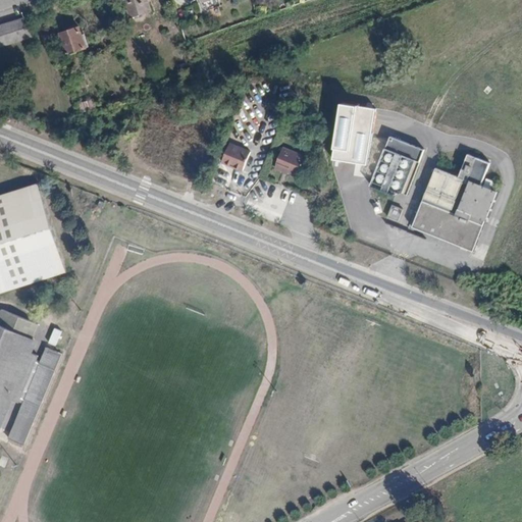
[(125,0),(127,3),(129,9),(132,16),(151,11),(147,0),(125,0)]
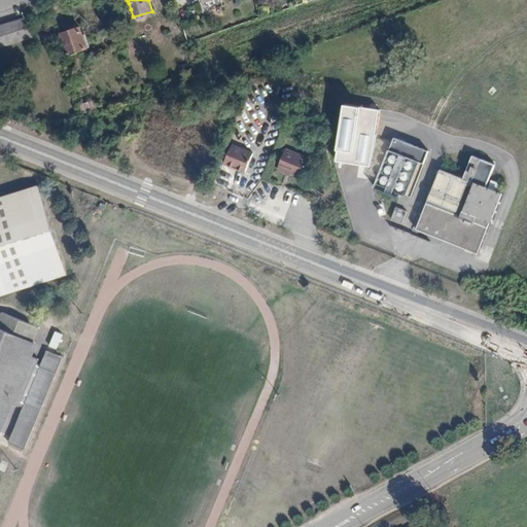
[(26,19),(0,26),(0,45),(32,37),(26,19)]
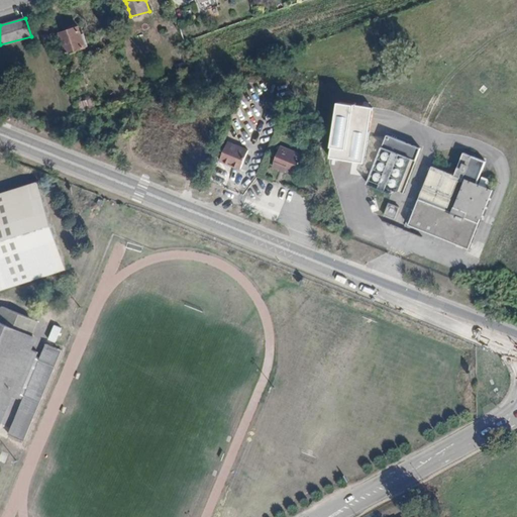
[(85,47),(81,35),(79,28),(61,33),(63,40),(68,54),(85,47)]
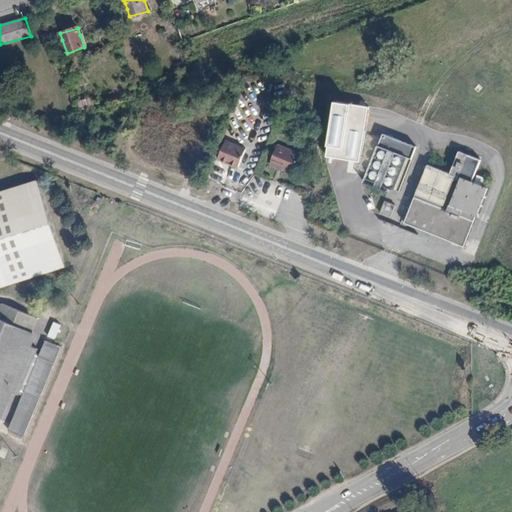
[(67,53),(62,40),(57,43),(61,55),(67,53)]
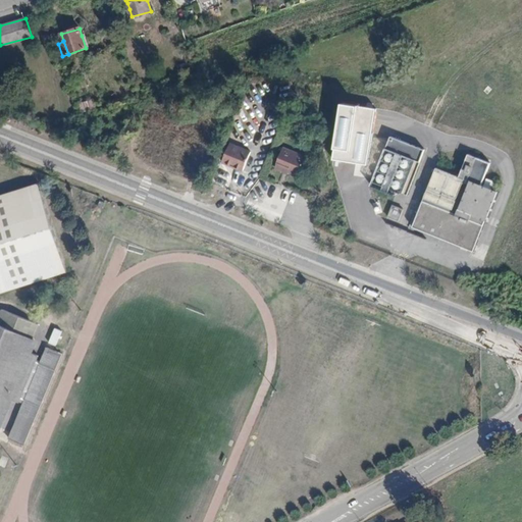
[(376,108),(342,103),(332,158),(367,163),(376,108)]
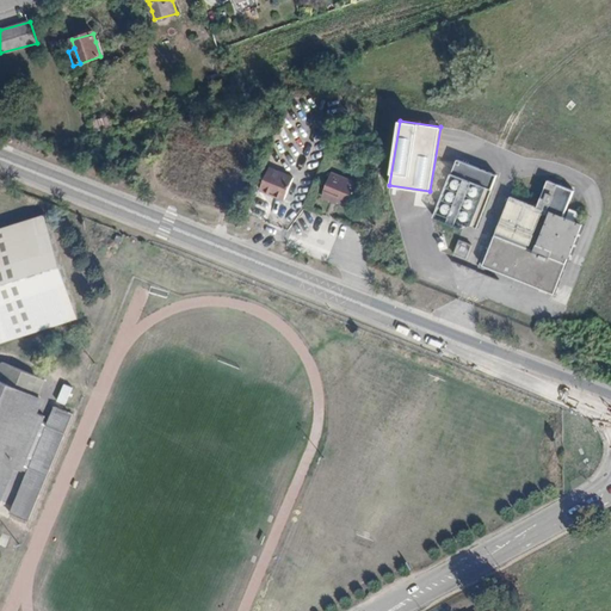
[(499,176),(456,159),(433,217),(475,234),(499,176)]
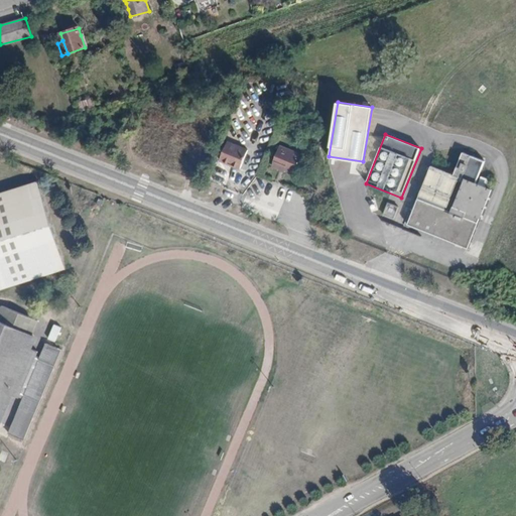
[(249,150),(230,141),(223,159),(242,167),(249,150)]
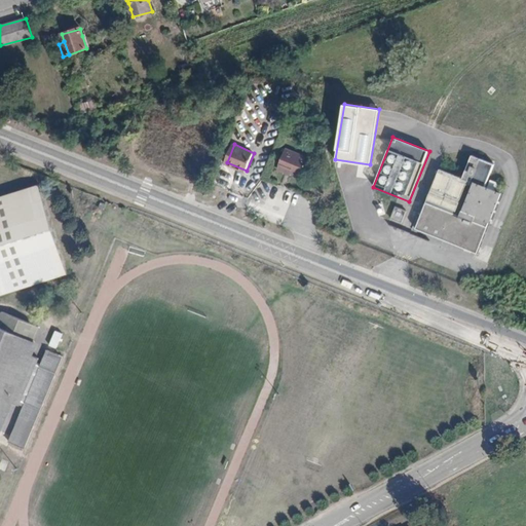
[(308,158),(285,149),(276,168),(300,178),(308,158)]
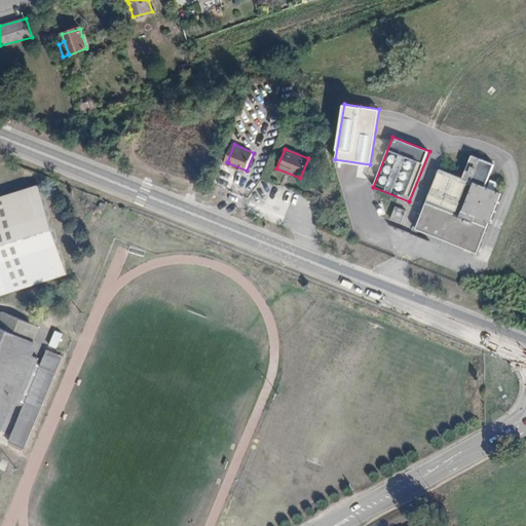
[(502,196),(439,171),(418,219),(415,219),(411,231),(415,232),(416,230),(475,254),(487,222),(491,223),(502,196)]
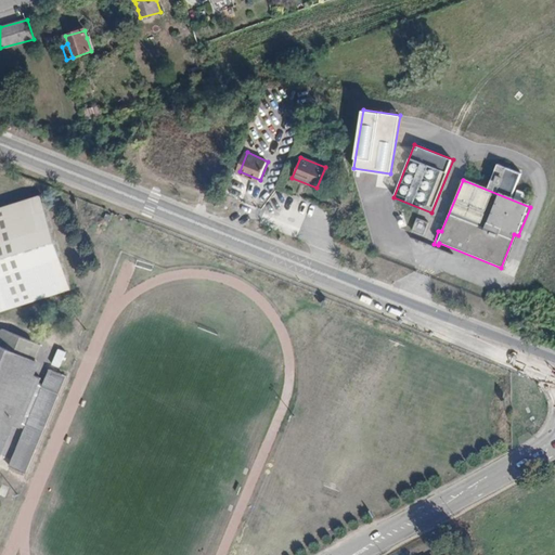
[(0,208),(0,213),(41,199),(40,195),(0,208)]
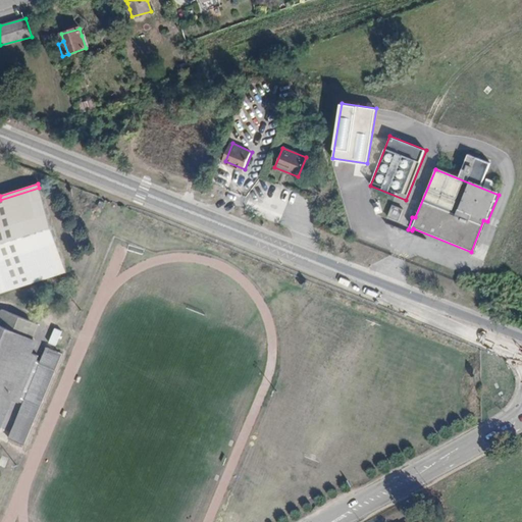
[(39,188),(0,200),(0,249),(53,232),(39,188)]
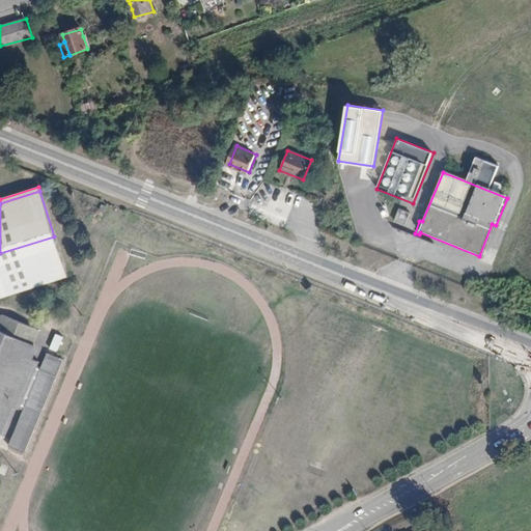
[(409,214),(398,210),(393,221),(404,225),(409,214)]
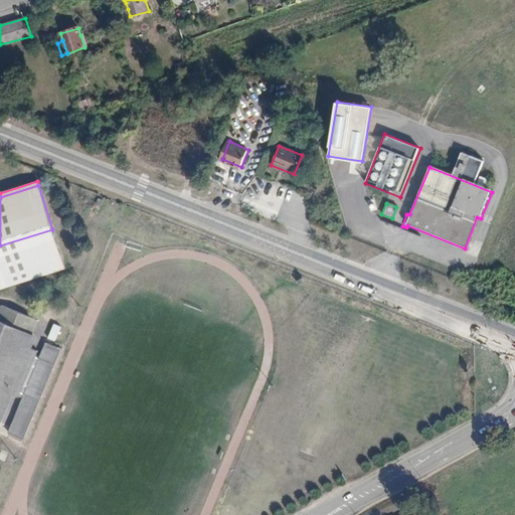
[(0,287),(64,268),(52,229),(0,245),(0,287)]
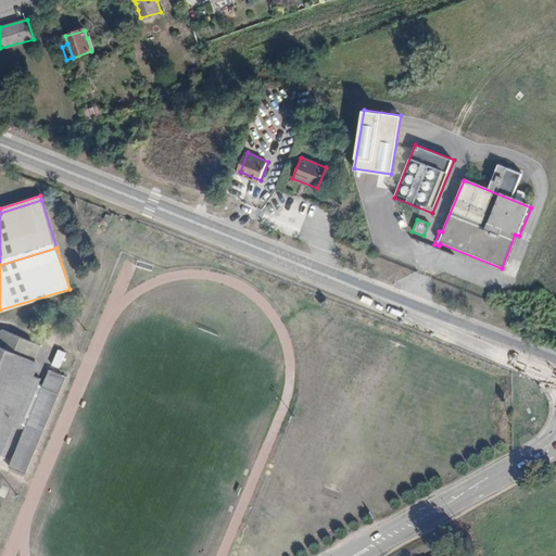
[(0,312),(70,290),(70,289),(0,310),(0,312)]
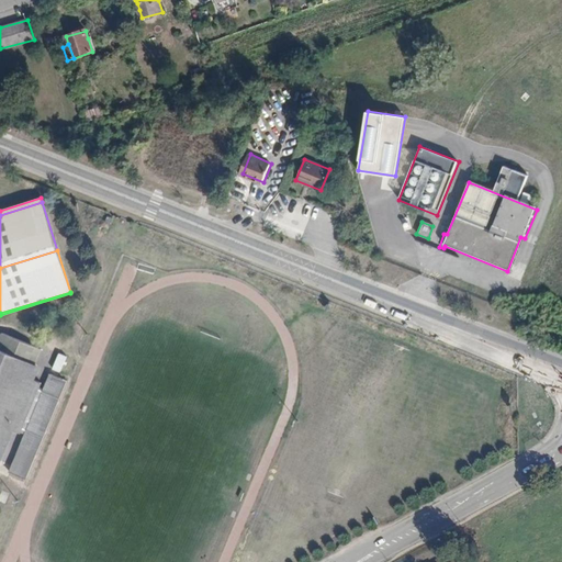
[(30,452),(60,379),(49,375),(43,392),(37,390),(40,384),(29,380),(34,364),(0,350),(0,447),(8,428),(19,433),(21,428),(26,430),(20,448),(30,452)]
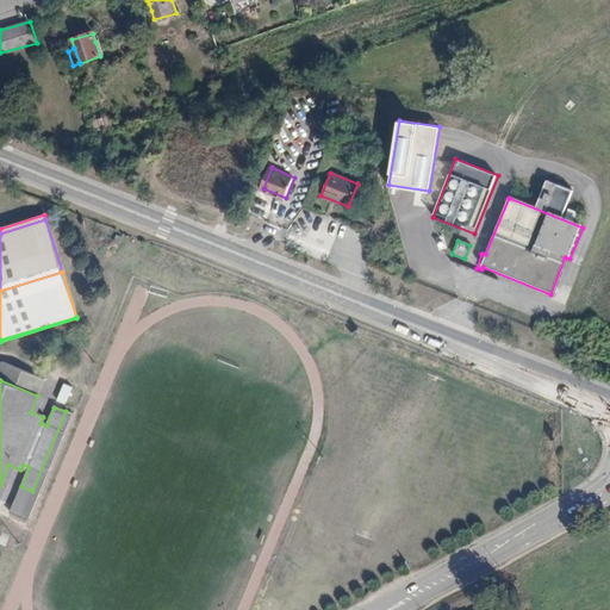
[(57,402),(67,404),(72,386),(62,384),(57,402)]
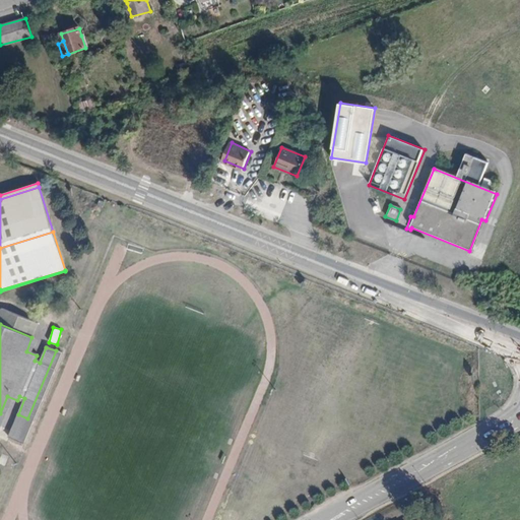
[(56,350),(27,418),(34,420),(62,353),(56,350)]
